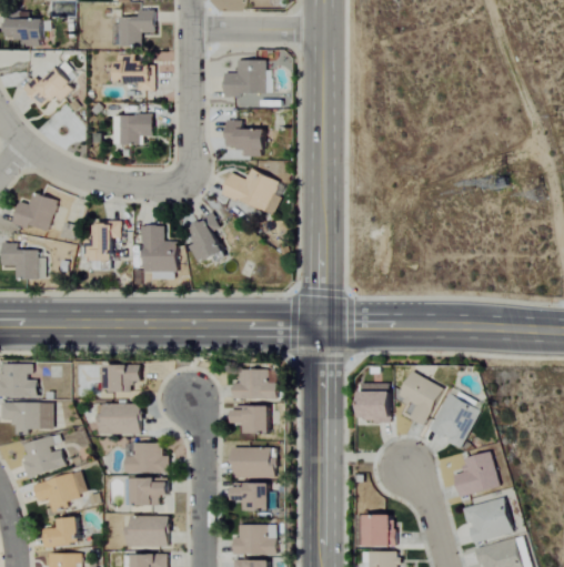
[(118,18),(118,46),(140,47),(140,33),(154,33),(154,11),(138,10),(138,18),(118,18)]
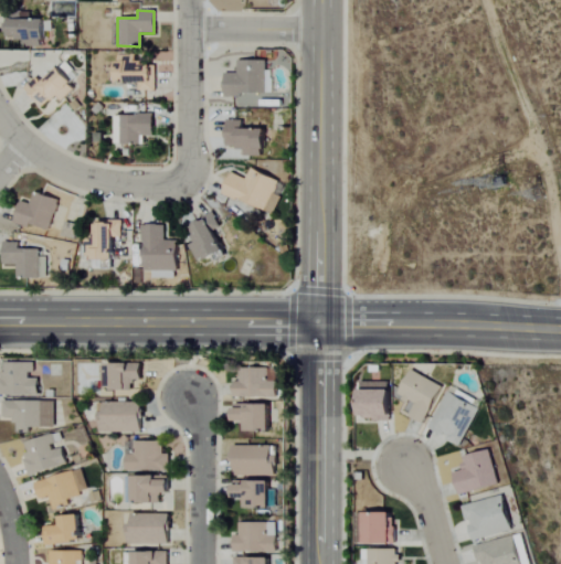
[(28,19),(28,13),(3,12),(2,38),(21,39),(21,46),(42,48),(43,20),(28,19)]
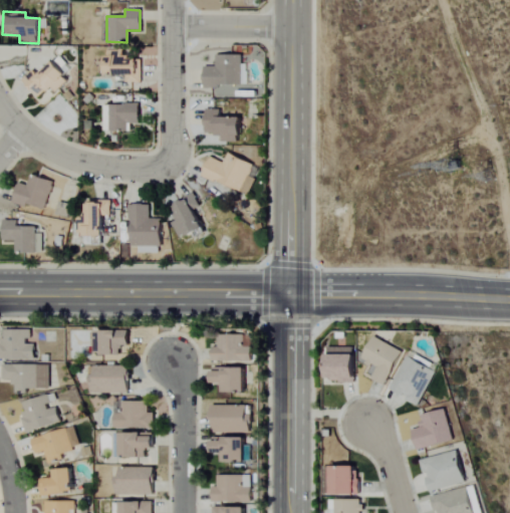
[(139,58),(122,58),(122,50),(102,50),(103,75),(123,75),(123,81),(139,81),(139,58)]
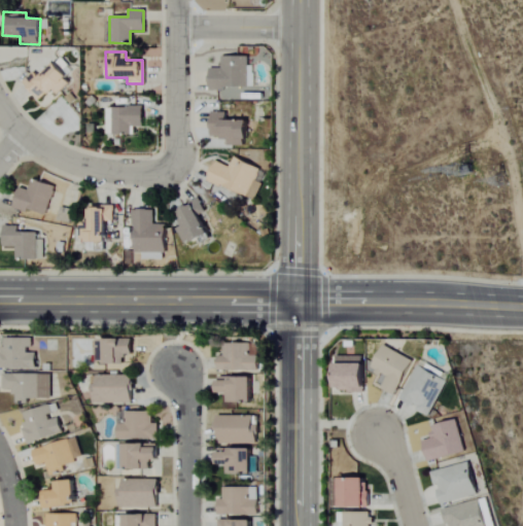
[(246,57),(219,56),(219,68),(208,68),(207,88),(246,89),(246,57)]
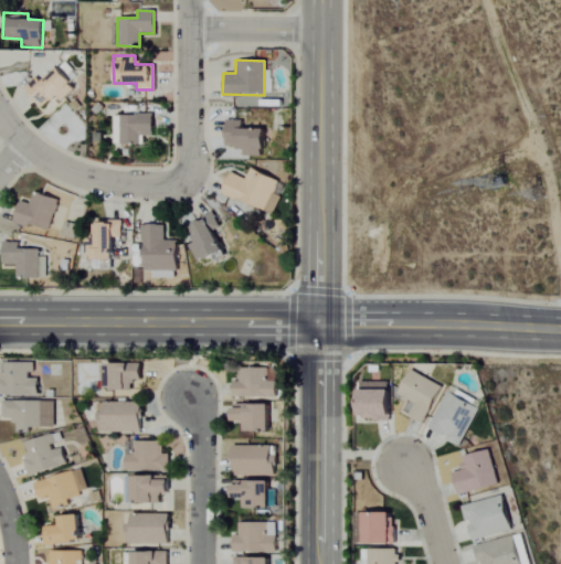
[(34,77),(21,87),(43,115),(75,88),(59,67),(40,83),(34,77)]
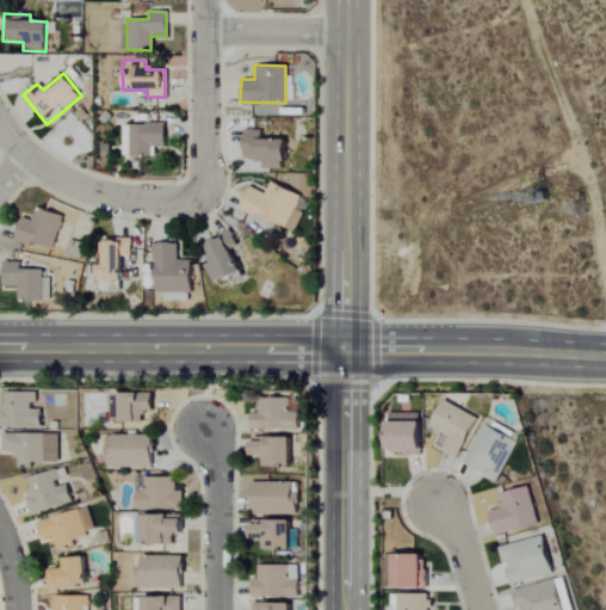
[(249,116),(274,115),(274,103),(248,104),(249,116)]
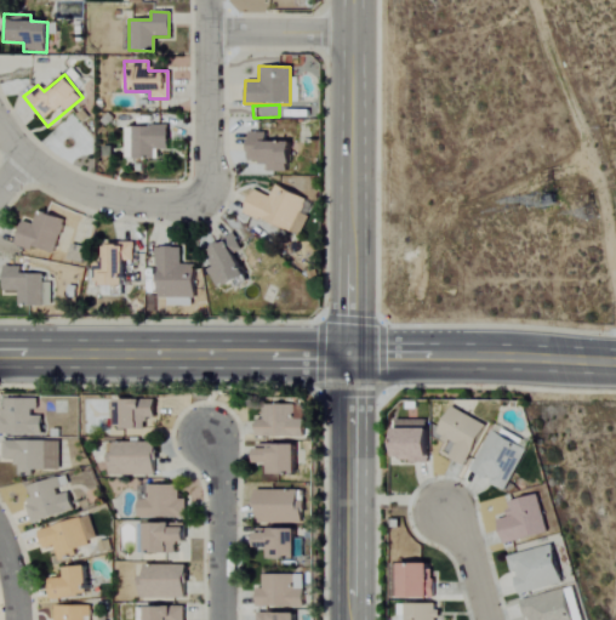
[(121,159),(154,159),(154,149),(166,149),(165,126),(120,126),(121,159)]
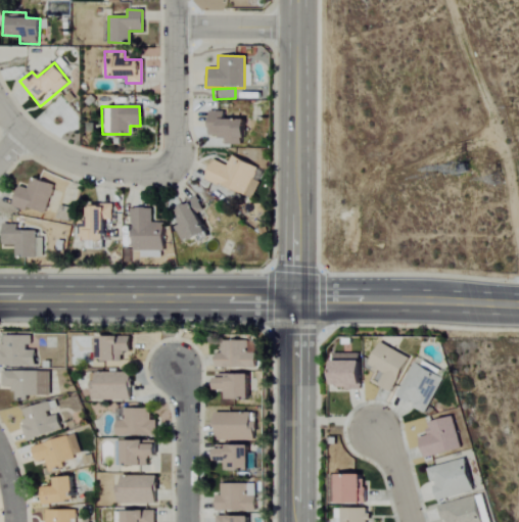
[(223,120),(223,111),(207,111),(207,137),(225,138),(225,142),(244,142),(245,120),(223,120)]
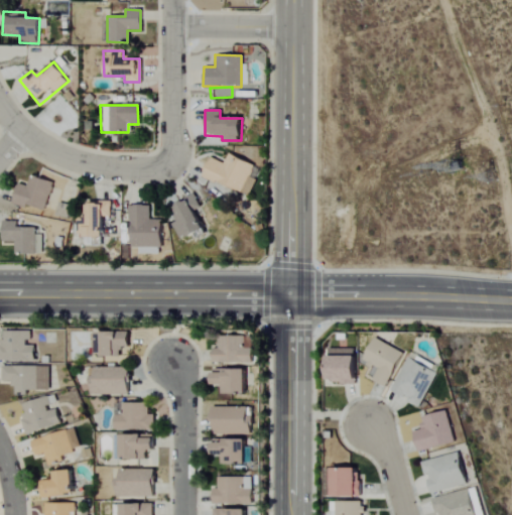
[(202,175),(240,192),(252,165),(227,154),(222,164),(210,158),(202,175)]
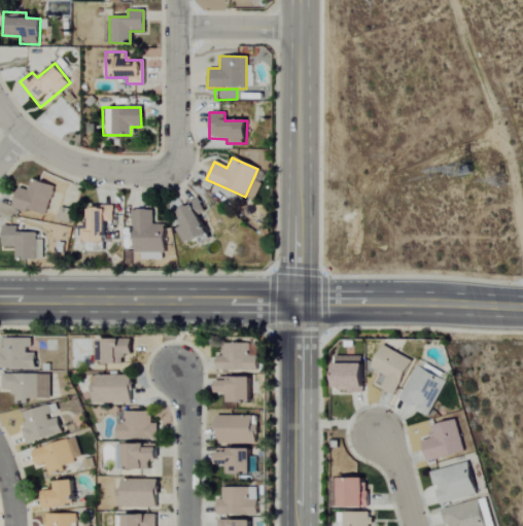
[(11,205),(43,215),(53,186),(29,178),(26,189),(18,186),(11,205)]
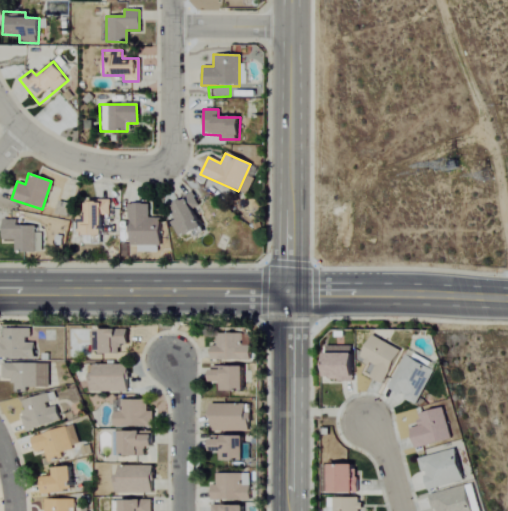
[(197,205),(191,193),(170,203),(177,218),(170,221),(178,238),(201,227),(192,207),(197,205)]
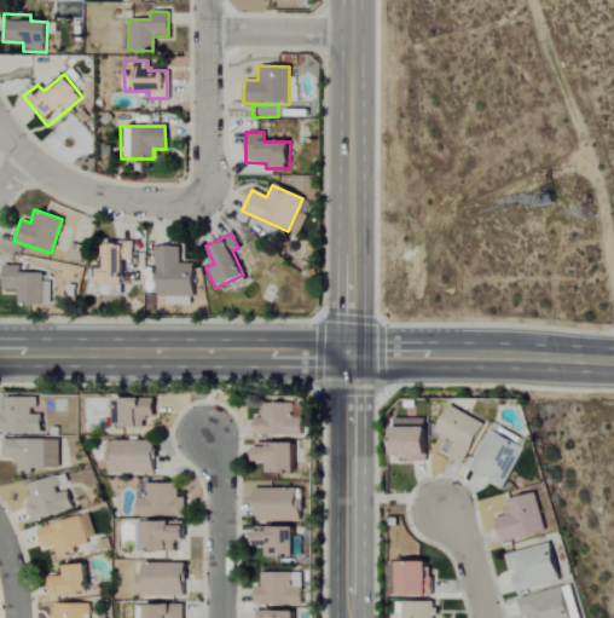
[(91,260),(91,282),(123,283),(125,261),(131,261),(132,241),(102,240),(102,261),(91,260)]
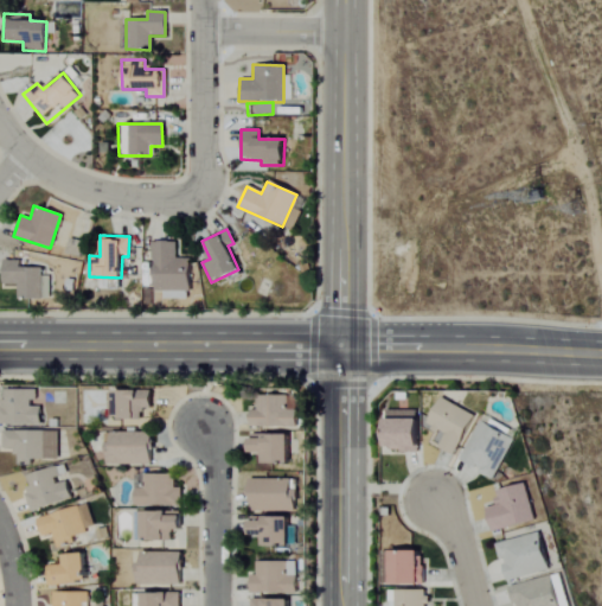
[(173,257),(174,241),(152,241),(151,291),(187,291),(189,257),(173,257)]
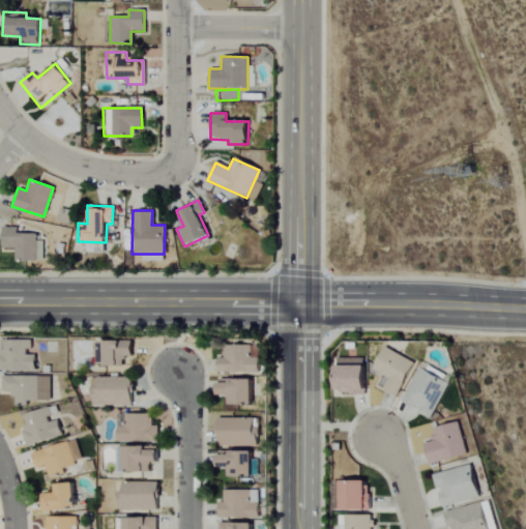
[(13,260),(34,261),(35,233),(17,232),(17,227),(2,226),(1,247),(13,248),(13,260)]
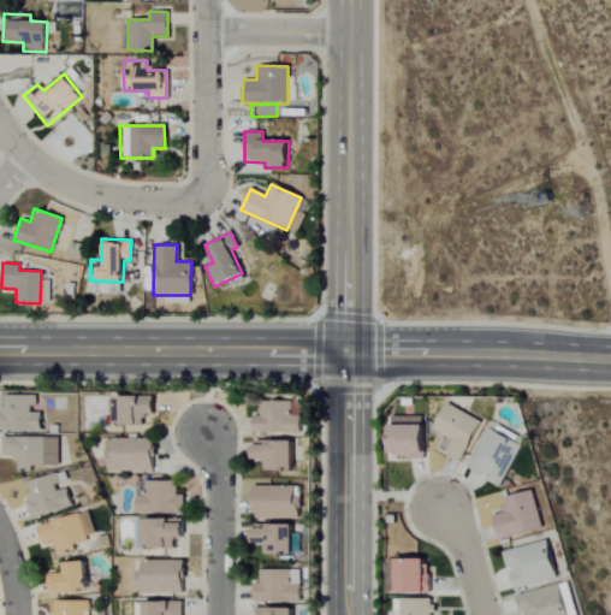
[(40,430),(40,412),(35,412),(36,395),(5,394),(4,408),(0,408),(0,430),(40,430)]
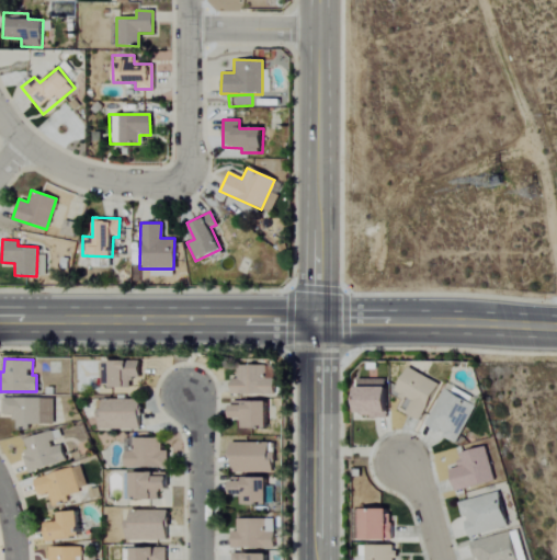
[(138,360),(104,361),(104,386),(129,386),(128,377),(138,377),(138,360)]
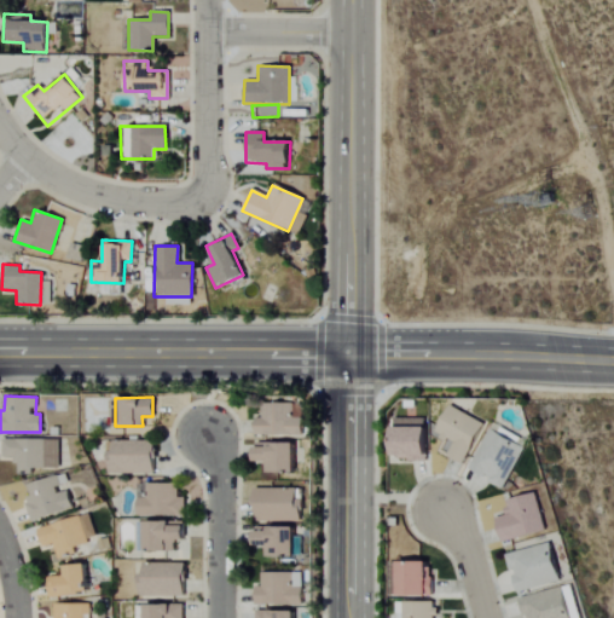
[(291,402),(260,403),(261,416),(255,416),(255,435),(301,434),(301,417),(293,417),(291,402)]
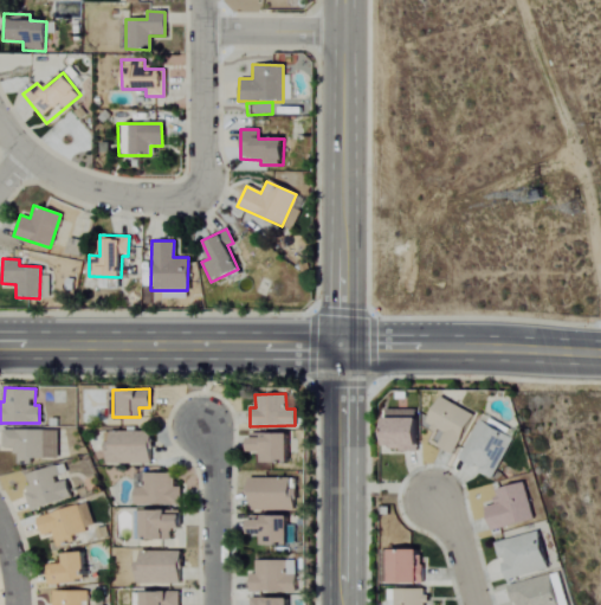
[(475,412),(440,396),(426,425),(444,433),(438,446),(454,455),(475,412)]
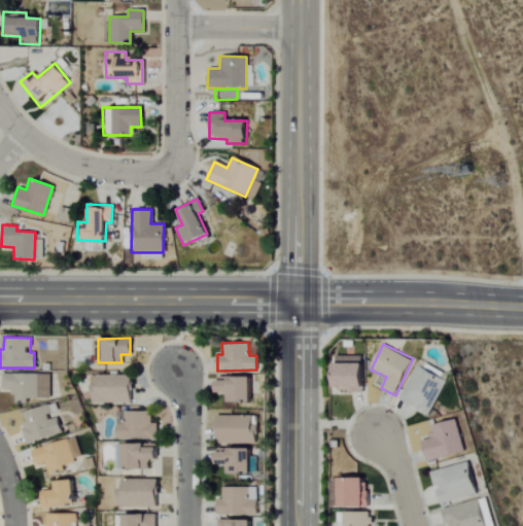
[(362,355),(335,356),(336,391),(363,390),(362,355)]
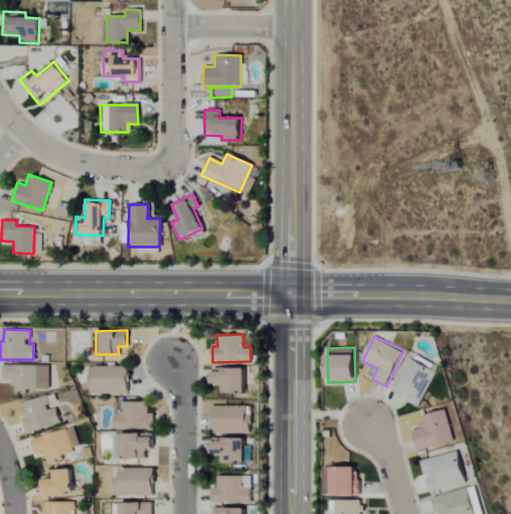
[(419,406),(437,369),(406,356),(391,389),(408,397),(406,400),(419,406)]
